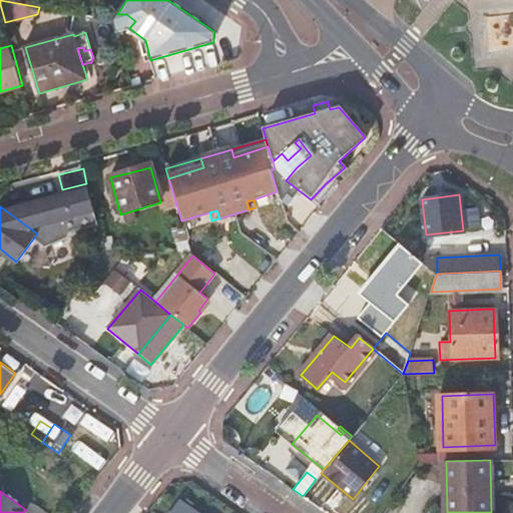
[(199,512),(182,500),(172,512),(199,512)]
